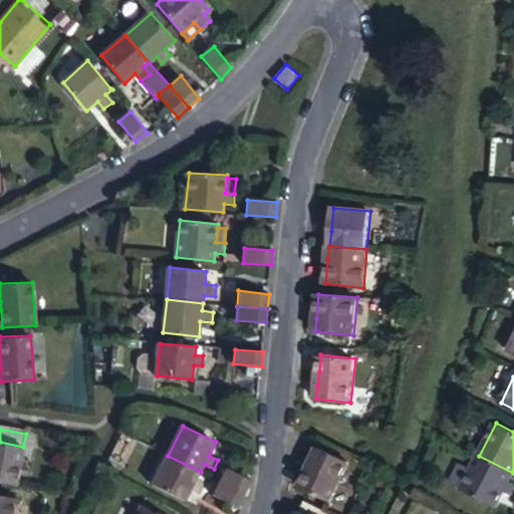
[(0,483),(17,486),(23,447),(0,442),(0,483)]
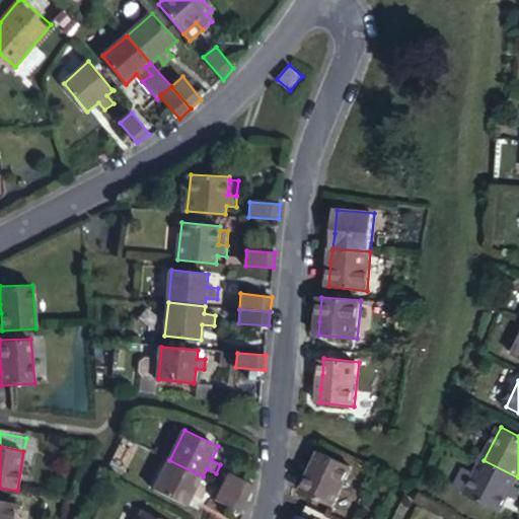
[(322,451),(314,467),(308,480),(302,491),(335,506),(354,467),(322,451)]
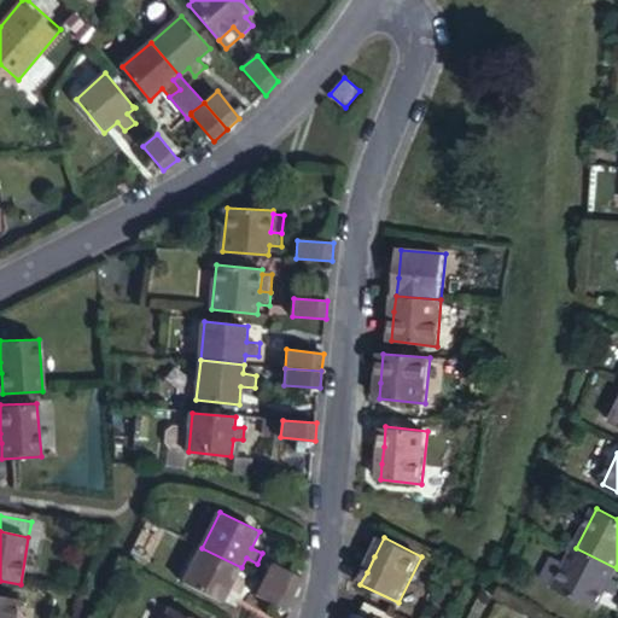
[(242,567),(202,548),(185,582),(222,601),(231,586),(243,593),(250,581),(238,576),(242,567)]
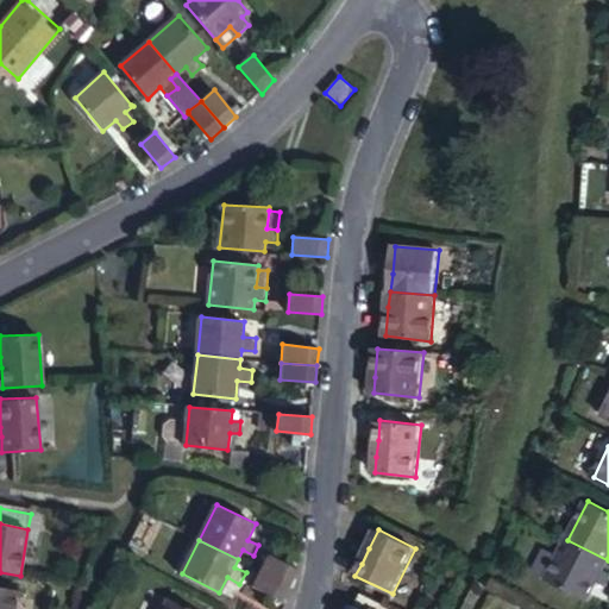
[(608,560),(567,540),(548,579),(588,601),(598,581),(608,585),(608,582),(608,571),(604,569),(608,560)]
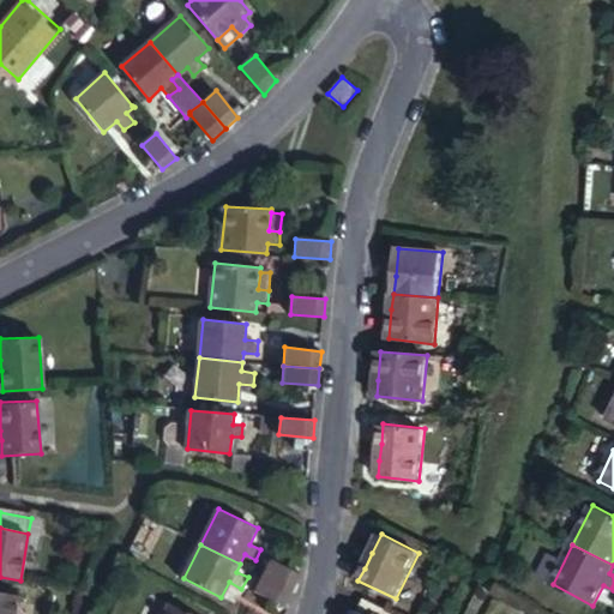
[(365,569),(372,553),(366,549),(359,565),(365,569)]
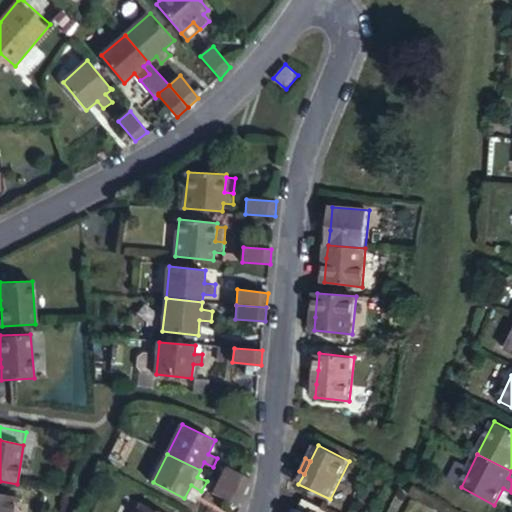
[(226,466),(219,480),(245,492),(251,481),(251,479),(226,466)]
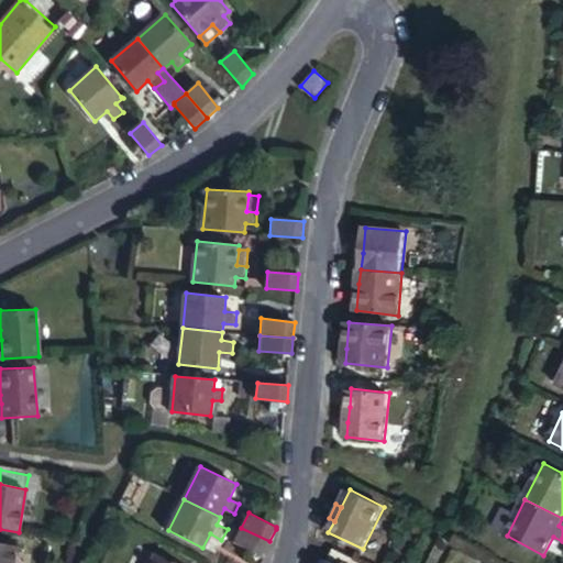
[(269,541),(241,528),(234,541),(262,555),(269,541)]
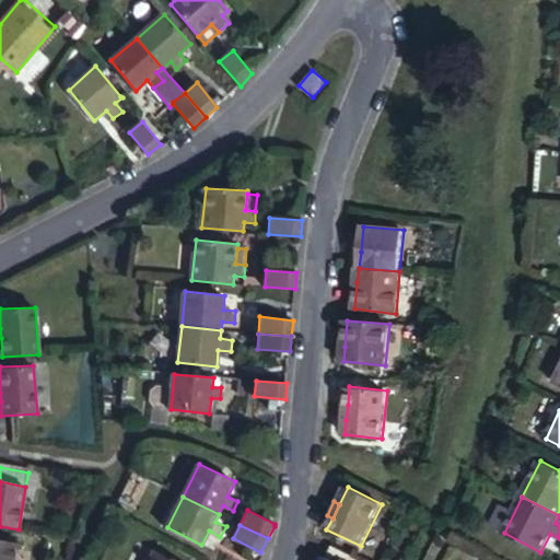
[(0,539),(0,559),(14,559),(18,544),(0,539)]
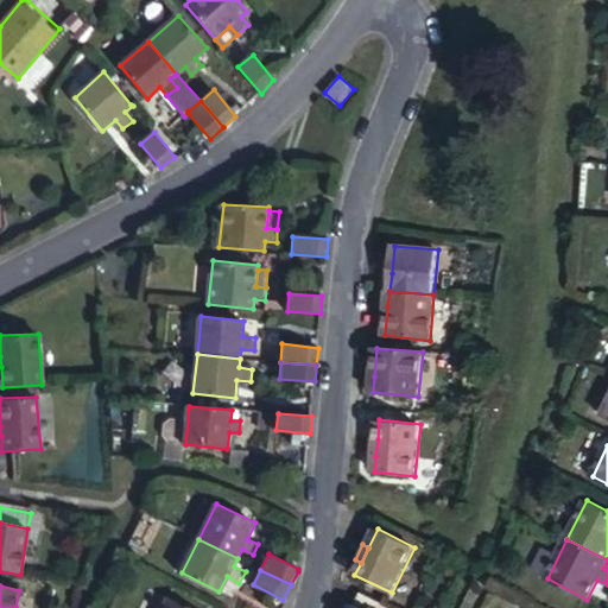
[(164,607),(192,607),(170,596),(164,607)]
